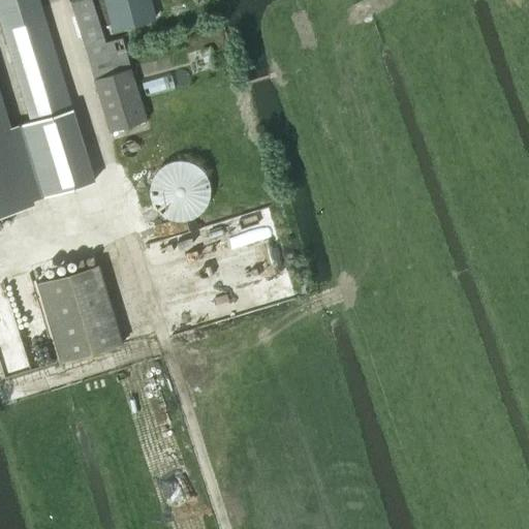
[(38,0),(0,0),(0,21),(31,121),(23,124),(38,174),(23,179),(29,200),(32,199),(38,197),(94,180),(84,147),(38,0)]
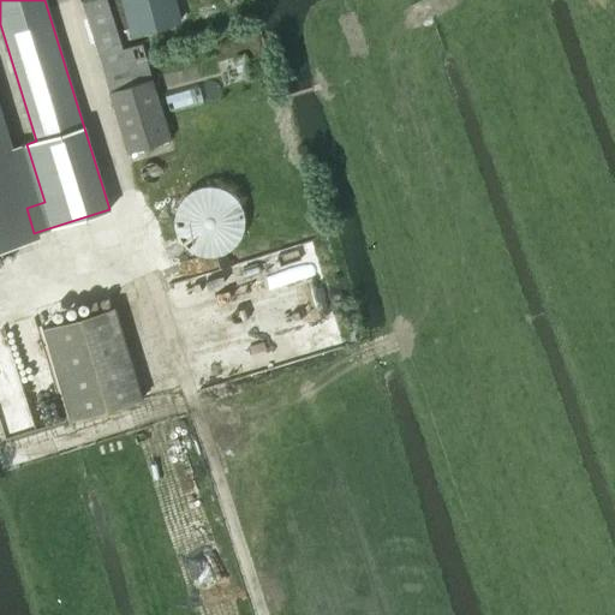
[(106,0),(82,0),(81,0),(95,49),(126,153),(169,139),(141,43),(121,49),(106,0)]
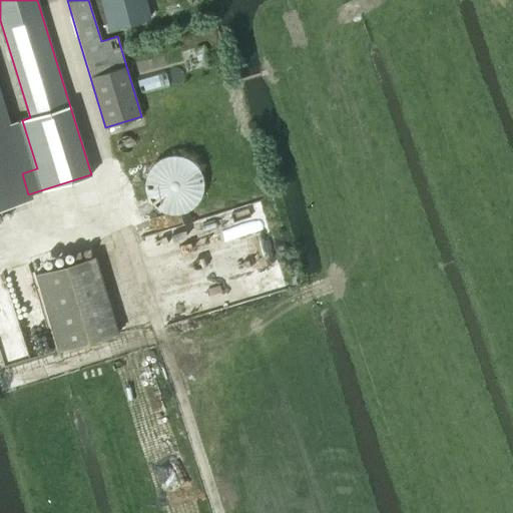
[(101,0),(109,29),(148,20),(142,0),(101,0)]
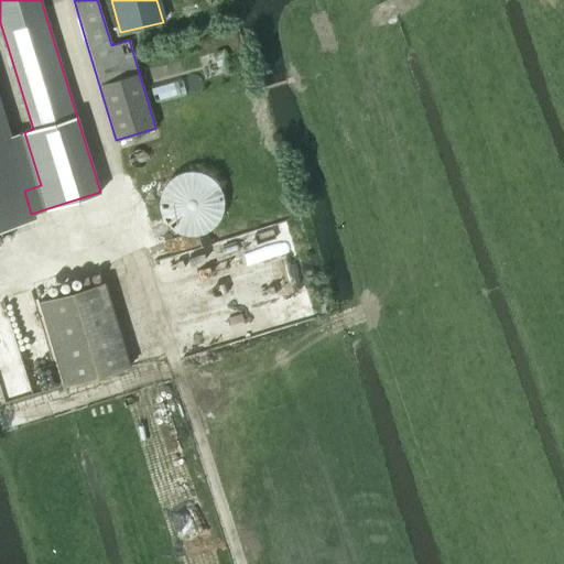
[(0,98),(0,228),(36,217),(34,213),(31,214),(24,191),(41,185),(24,132),(11,136),(0,98)]
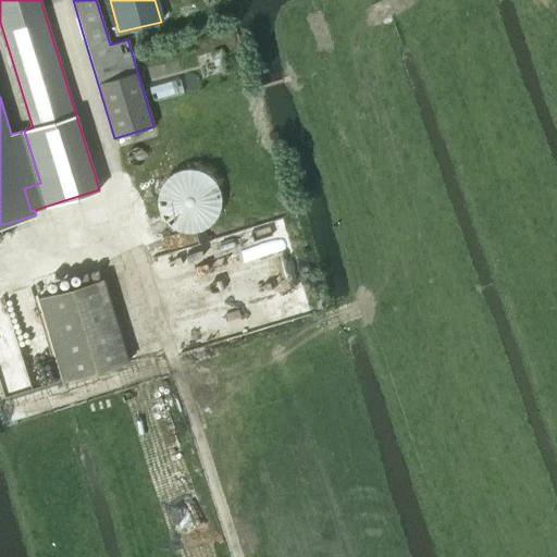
[(226,210),(227,203),(226,197),(225,190),(222,185),(218,180),(213,175),(207,172),(201,170),(195,169),(188,169),(182,170),(175,173),(170,176),(165,182),(161,187),(159,193),(158,199),(158,206),(159,212),(161,219),(164,224),(169,229),(174,233),(181,236),(187,237),(194,238),(200,237),(207,235),(212,232),(218,227),(221,222),(224,217),(226,210)]
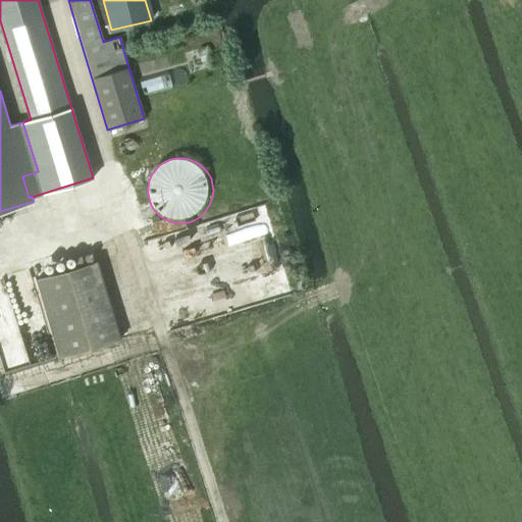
[(96,261),(38,278),(61,356),(119,338),(96,261)]
